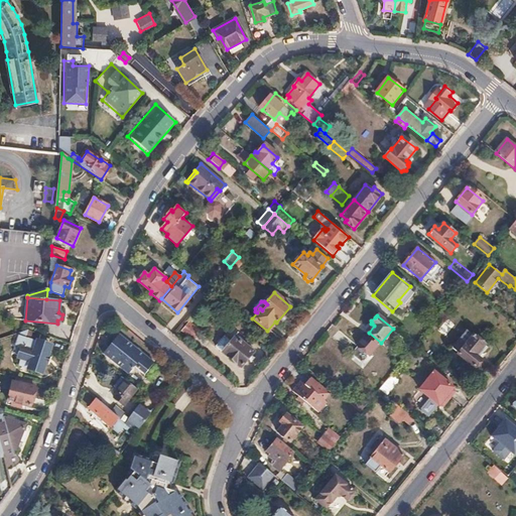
[(438,331),(445,336),(455,325),(447,318),(438,331)]
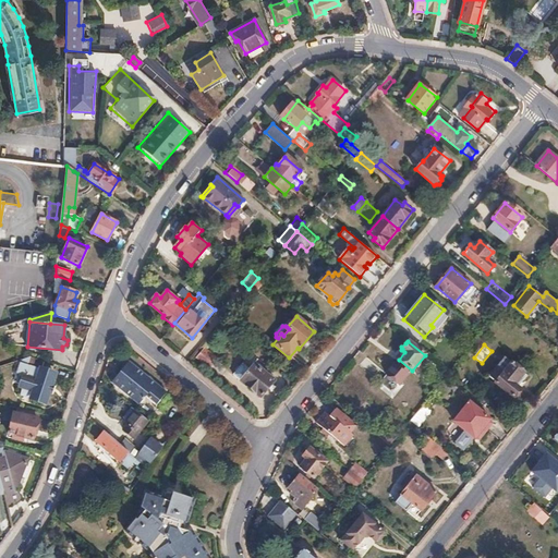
[(205,349),(198,358),(209,367),(216,359),(205,349)]
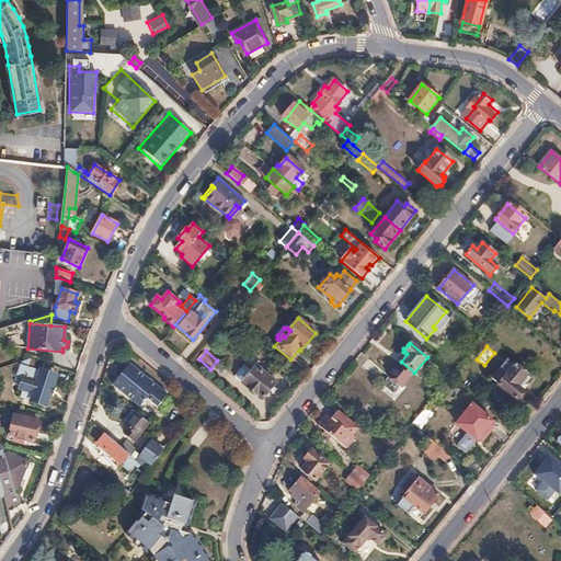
[(507,358),(492,377),(499,382),(497,385),(516,399),(524,390),(518,386),(527,375),(507,358)]
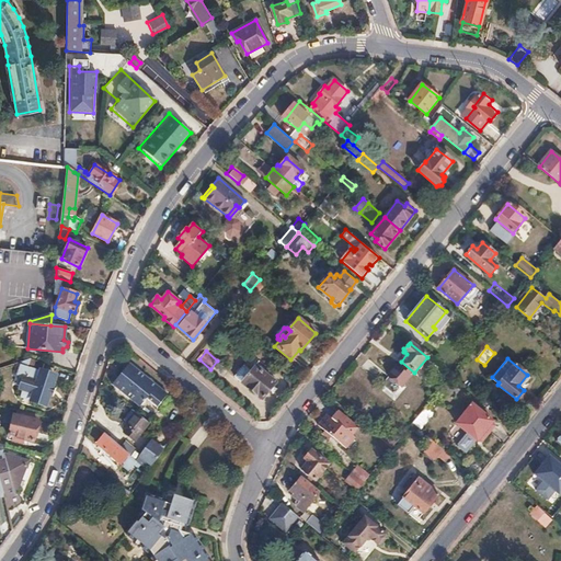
[(21,362),(18,376),(22,377),(19,388),(23,390),(21,397),(45,404),(55,376),(41,371),(43,364),(30,359),(21,362)]
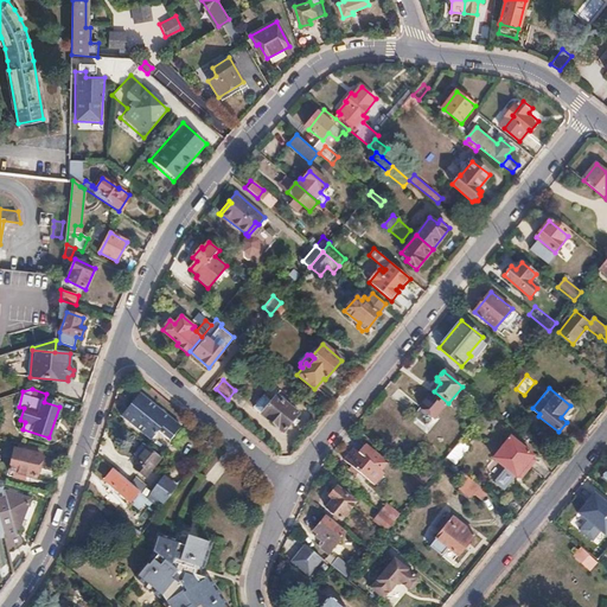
[(140,395),(129,408),(138,414),(129,423),(153,442),(160,432),(172,441),(181,429),(140,395)]
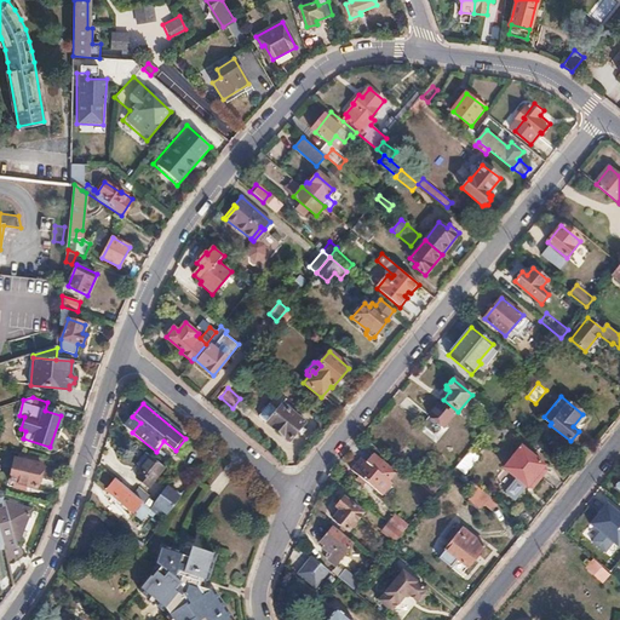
[(282,406),(268,423),(288,441),(303,423),(282,406)]
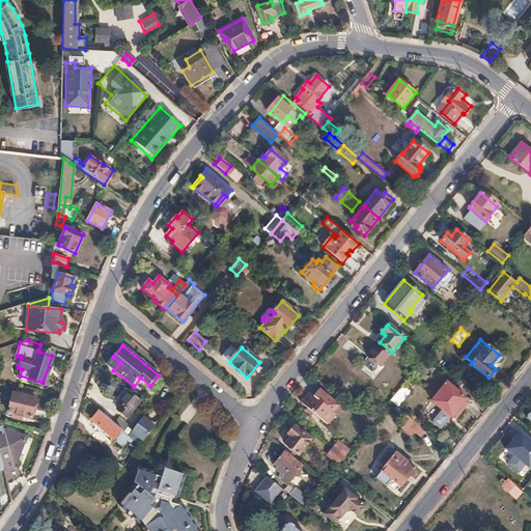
[(113,357),(107,364),(113,370),(120,362),(113,357)]
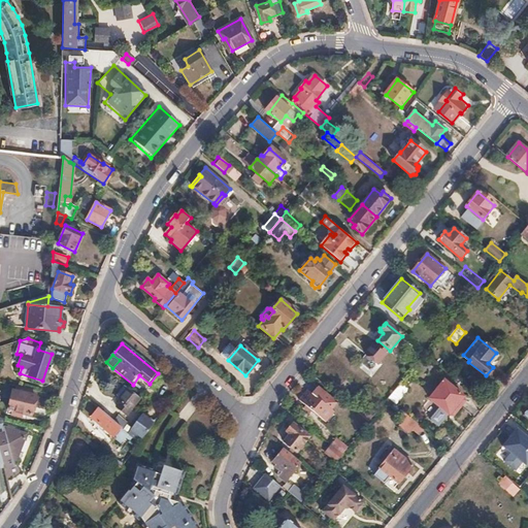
[(399,357),(393,364),(405,374),(410,367),(399,357)]
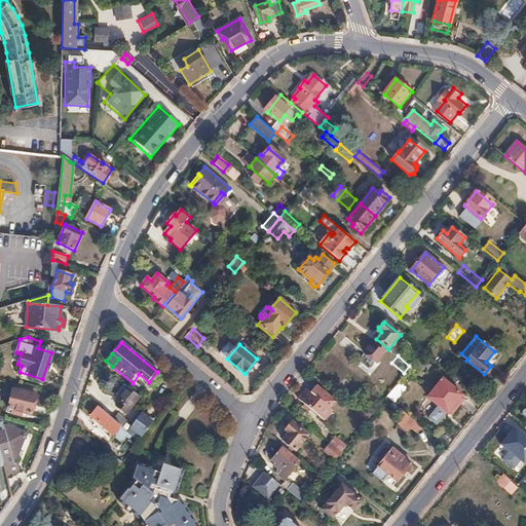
[(443,379),(428,397),(448,413),(462,396),(443,379)]
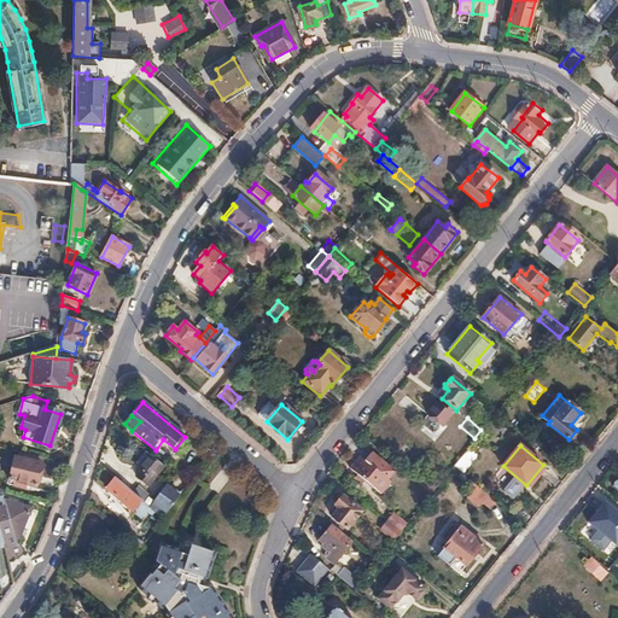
[(360,459),(351,470),(383,496),(392,484),(388,481),(395,472),(372,453),(365,462),(360,459)]
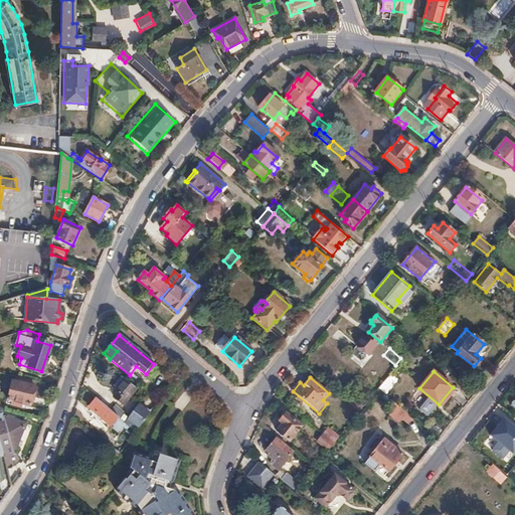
[(385,393),(393,381),(386,377),(378,389),(385,393)]
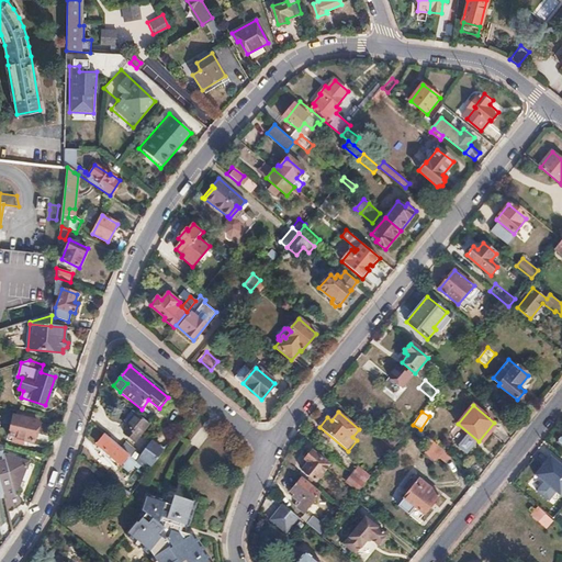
[(127,428),(124,434),(134,441),(148,424),(135,413),(125,426),(127,428)]
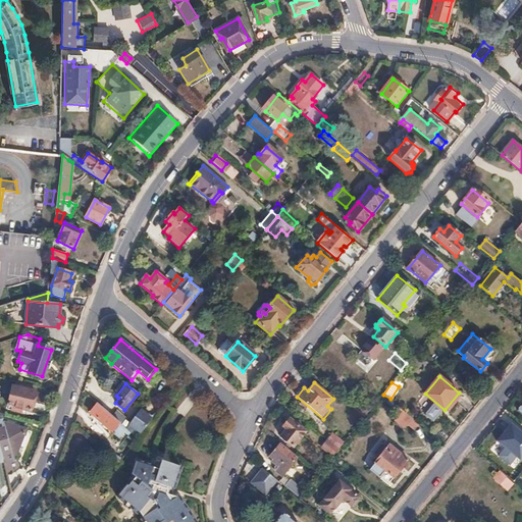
[(12,386),(7,406),(30,412),(35,392),(12,386)]
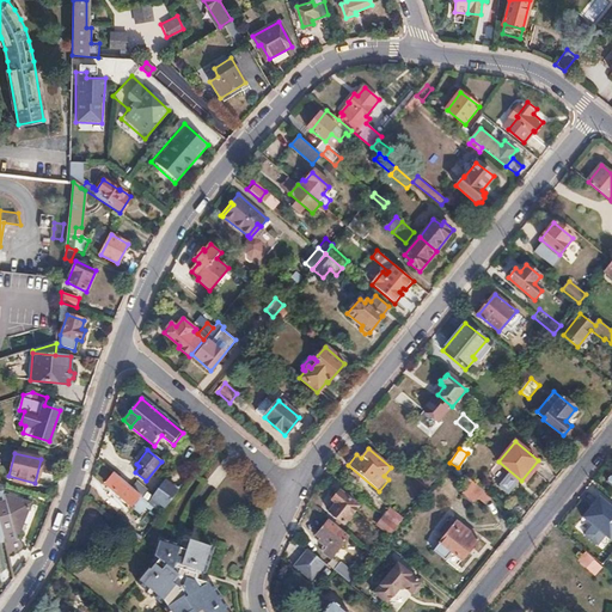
[(538,460),(521,481),(526,481),(539,465),(538,460)]
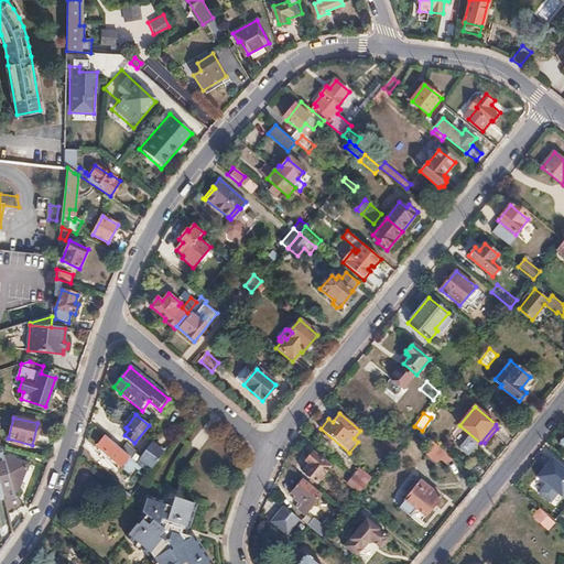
[(106,436),(97,446),(121,466),(129,457),(129,456),(121,449),(106,436)]
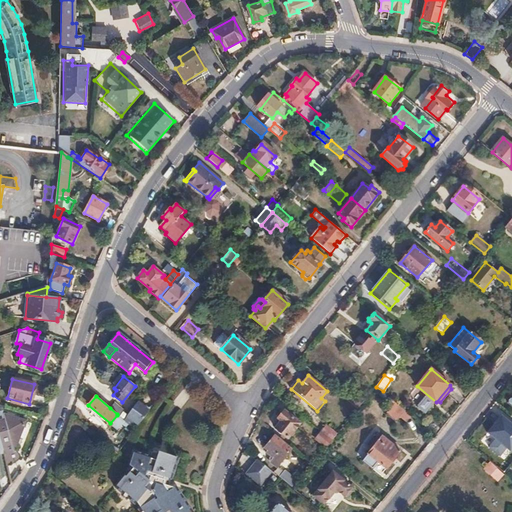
[(129,413),(127,416),(138,426),(149,412),(137,402),(129,413)]
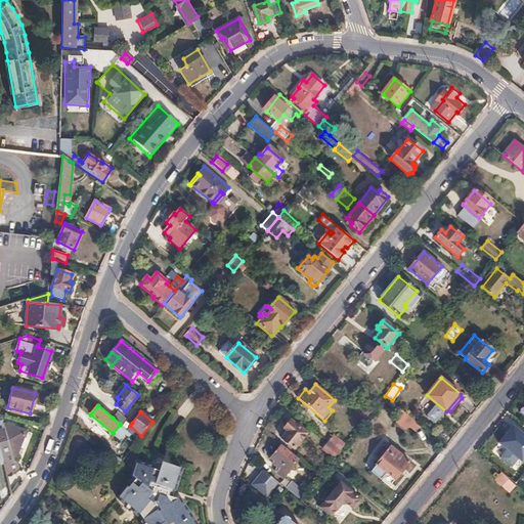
[(117,412),(113,418),(120,424),(120,425),(127,430),(130,426),(132,423),(126,418),(125,419),(117,412)]
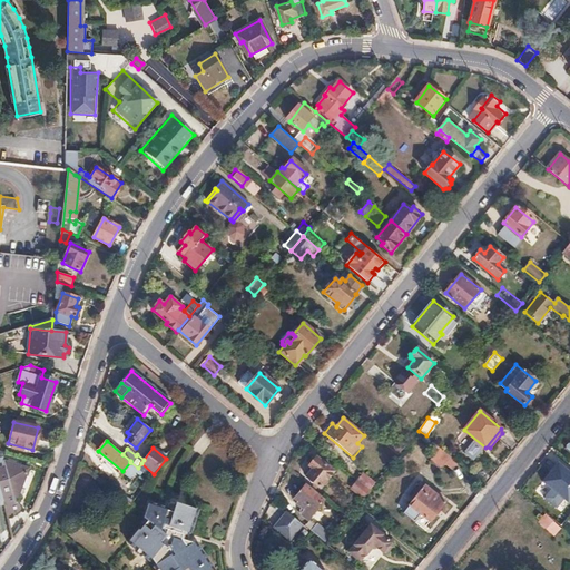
[(429,464),(450,474),(458,460),(436,450),(429,464)]
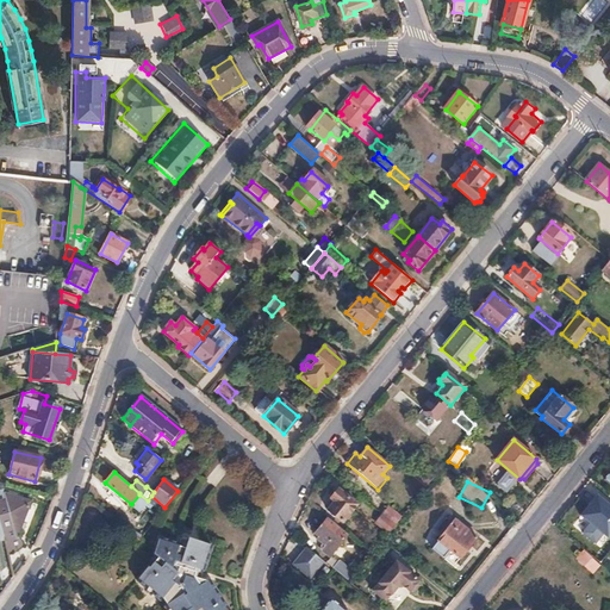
[(335,502),(329,510),(343,522),(358,505),(338,490),(331,498),(335,502)]
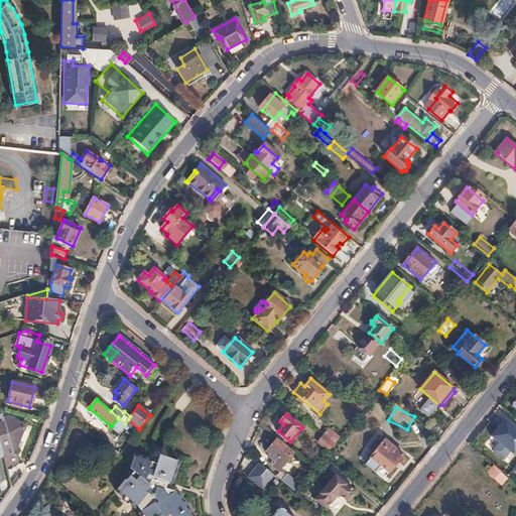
[(496,444),(493,448),(504,458),(509,453),(513,456),(515,452),(515,428),(504,418),(488,437),(496,444)]
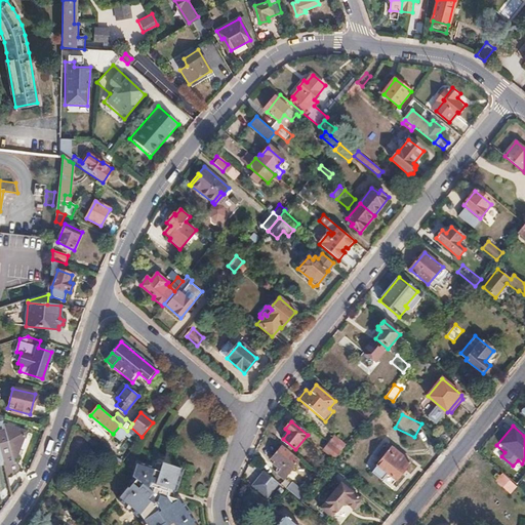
[(112,436),(121,443),(129,434),(120,427),(112,436)]
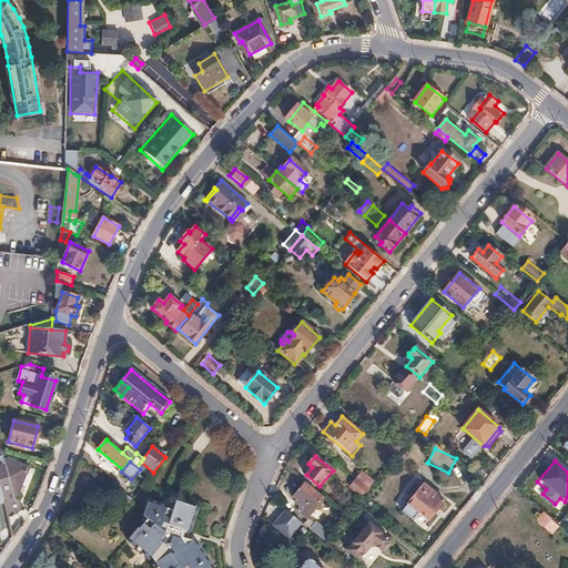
[(9,463),(0,464),(0,483),(6,507),(6,508),(17,500),(28,467),(9,463)]
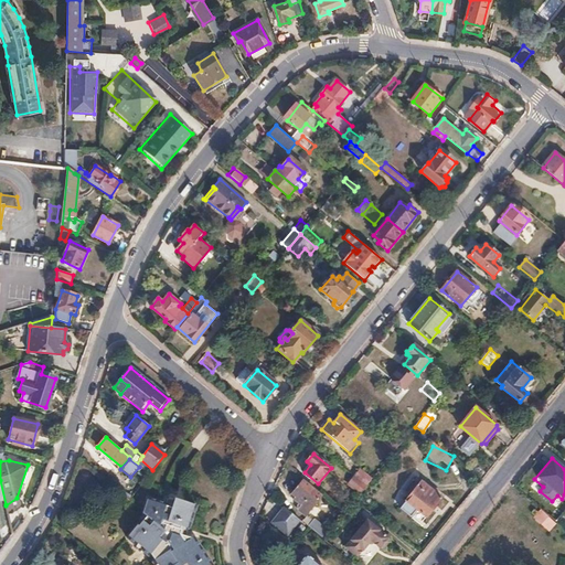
[(360,469),(354,476),(355,477),(368,486),(371,482),(373,479),(360,469)]
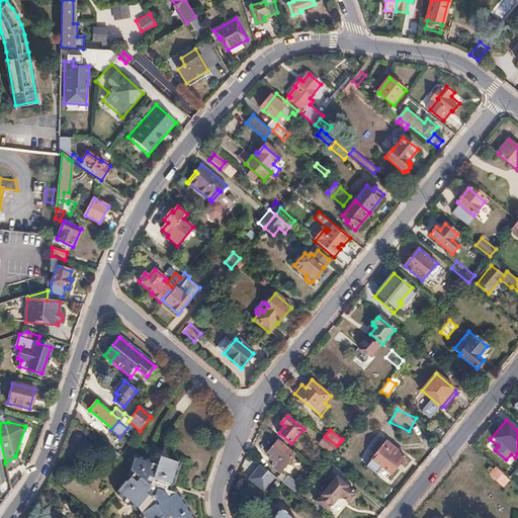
[(326,437),(321,444),(331,453),(337,445),(326,437)]
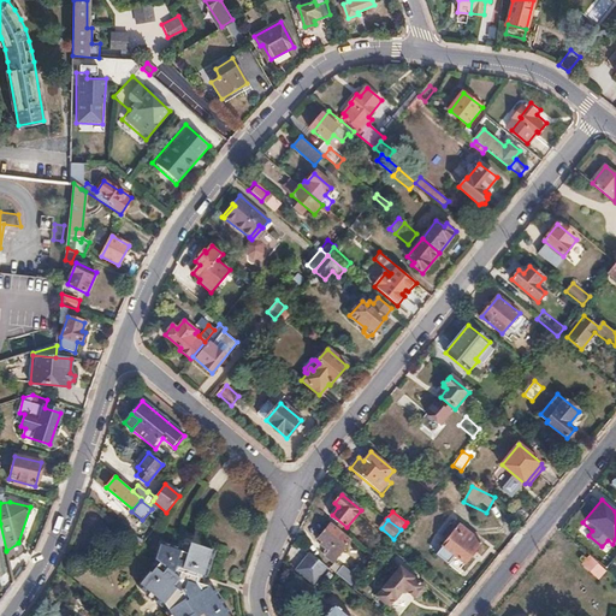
[(331,523),(318,539),(321,542),(319,544),(327,551),(325,556),(333,562),(351,540),(331,523)]
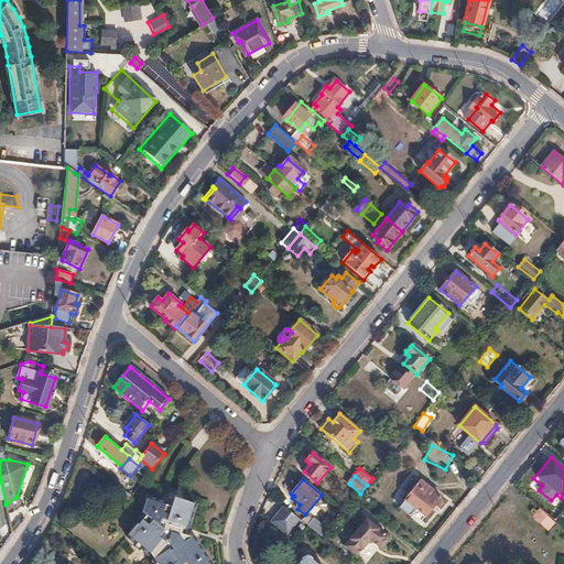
[(410,495),(401,506),(412,516),(418,509),(426,516),(442,498),(421,480),(418,486),(412,481),(405,490),(410,495)]
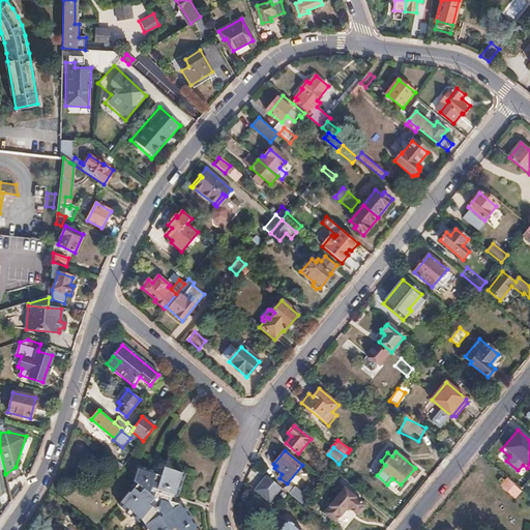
[(504,461),(497,469),(510,479),(517,471),(504,461)]
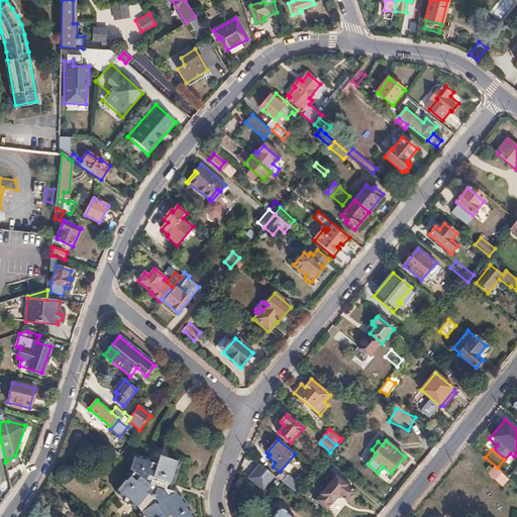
[(126,480),(117,491),(136,509),(139,506),(142,510),(140,512),(142,516),(140,516),(195,516),(178,490),(176,491),(168,488),(170,482),(174,483),(182,462),(162,455),(160,459),(156,457),(154,459),(138,454),(133,468),(136,471),(128,481),(126,480)]
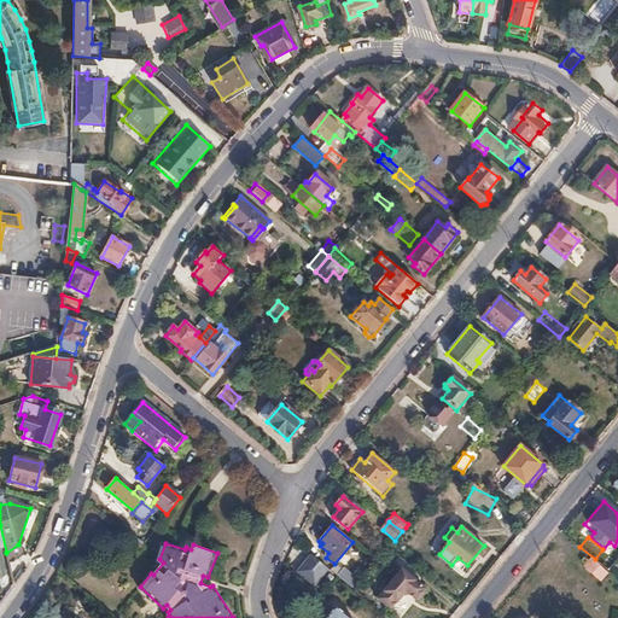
[(312,555),(298,572),(314,586),(327,569),(312,555)]
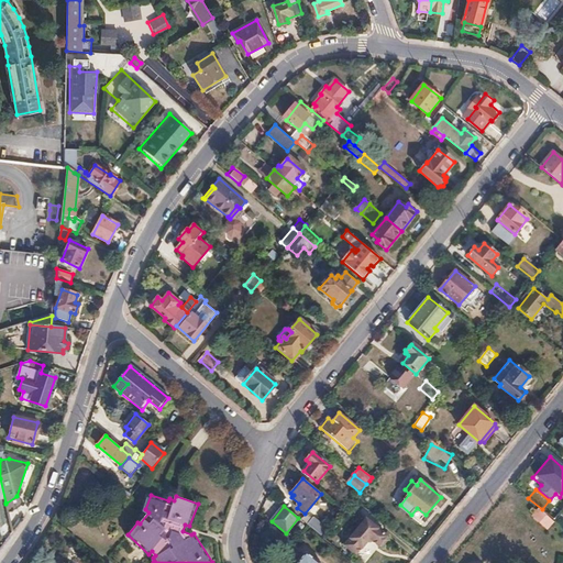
[(366,519),(344,545),(355,555),(362,549),(367,542),(372,541),(378,547),(383,547),(387,540),(387,536),(366,519)]
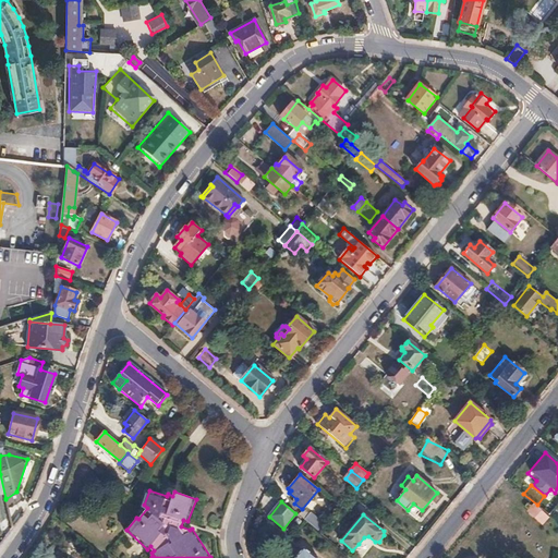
[(313,517),(307,523),(319,533),(325,526),(313,517)]
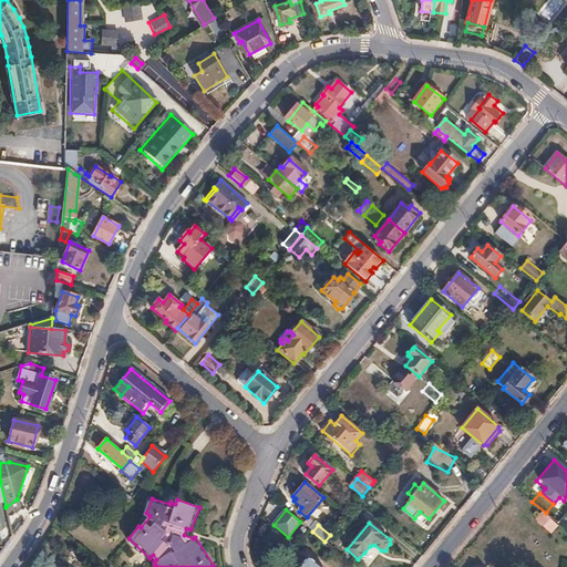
[(320,566),(308,557),(299,566),(320,566)]
